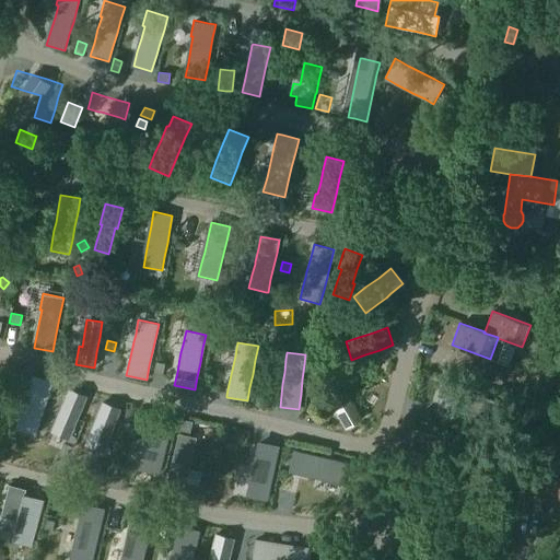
[(475,358),(464,354),(461,365),(471,369),(475,358)]
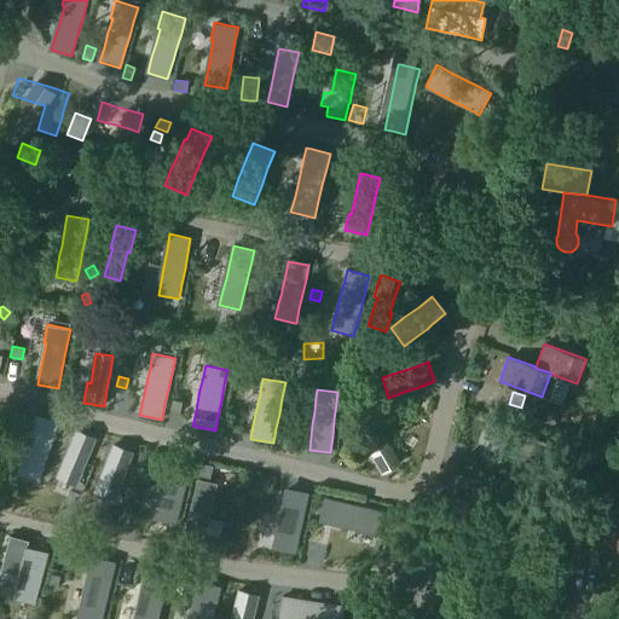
[(173,399),(169,412),(179,416),(183,401),(173,399)]
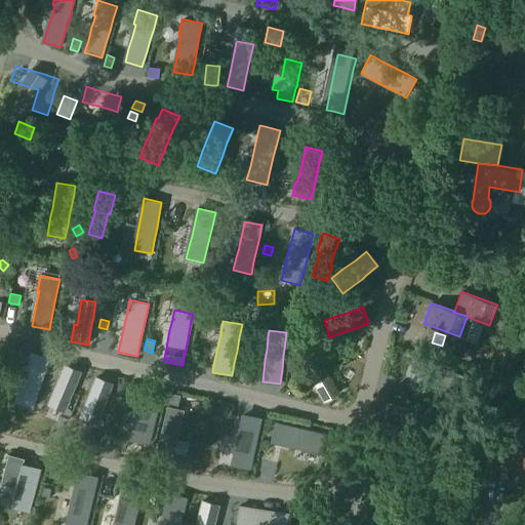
[(194,342),(192,352),(200,354),(202,345),(194,342)]
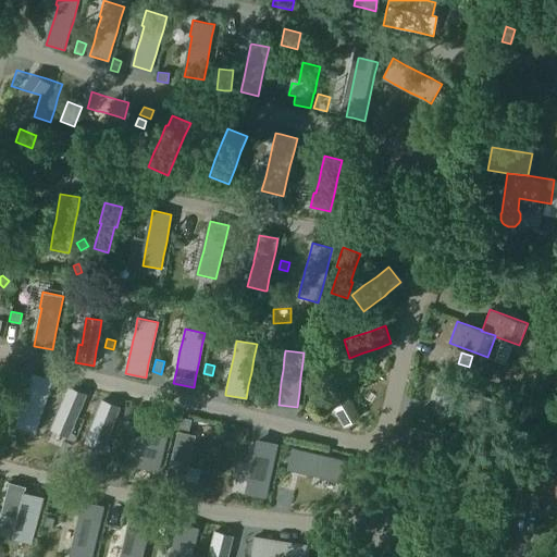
[(33,372),(15,426),(36,433),(53,379),(33,372)]
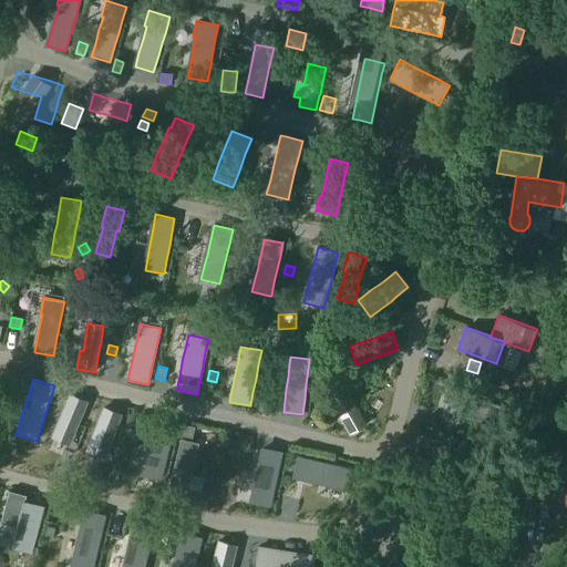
[(340,385),(326,394),(337,412),(343,423),(348,432),(350,434),(367,425),(360,414),(357,408),(354,409),(347,398),(340,385)]
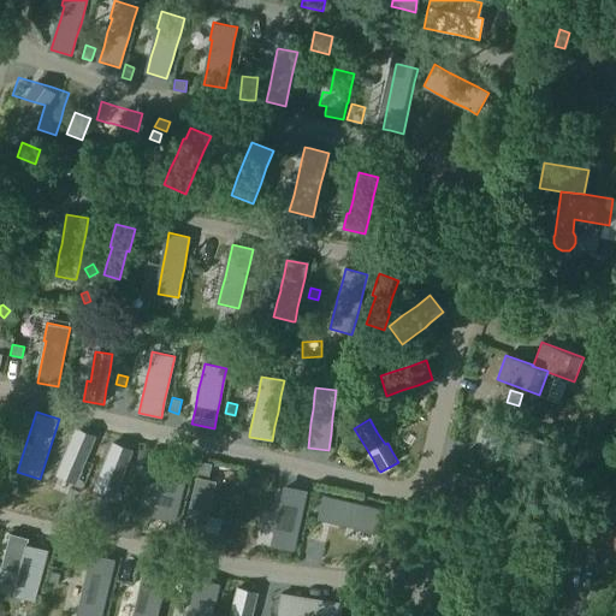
[(539,466),(548,442),(534,437),(520,432),(505,427),(491,422),(484,443),(489,444),(487,448),(505,454),(522,460),(539,466)]
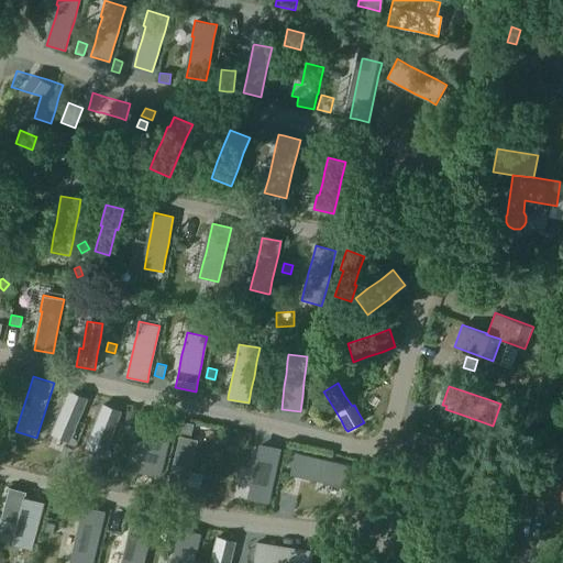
[(69,392),(52,434),(69,442),(88,399),(69,392)]
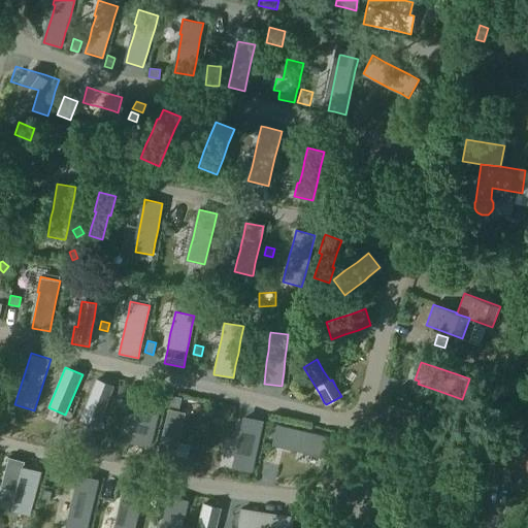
[(241,372),(240,384),(249,385),(250,375),(250,373),(241,372)]
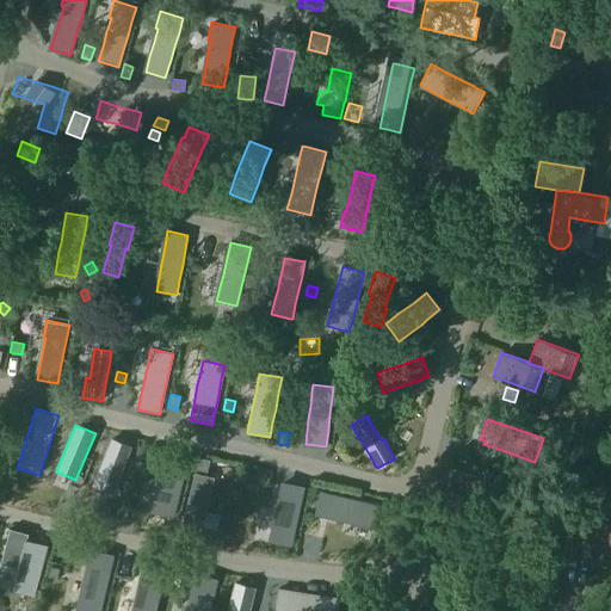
[(112,439),(93,486),(113,494),(131,446),(112,439)]
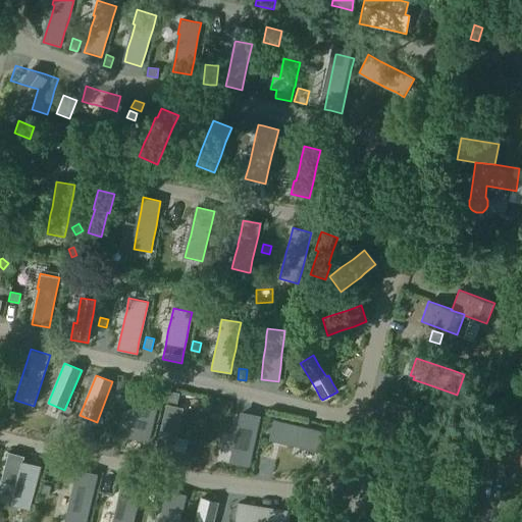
[(118,382),(115,393),(123,395),(125,383),(118,382)]
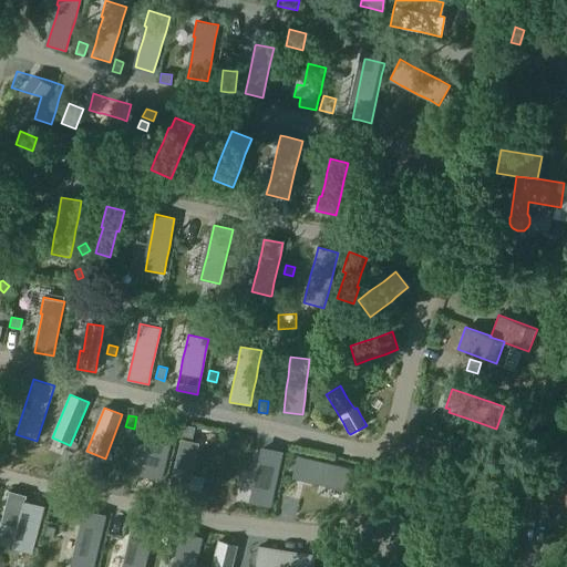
[(144,461),(140,475),(161,481),(164,466),(167,453),(172,439),(175,425),(156,421),(155,422),(153,434),(150,447),(146,461),(144,461)]
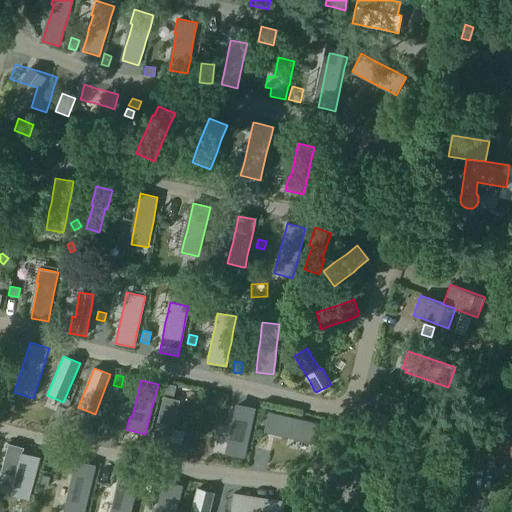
[(165,384),(162,394),(173,396),(175,387),(175,386),(170,385),(165,384)]
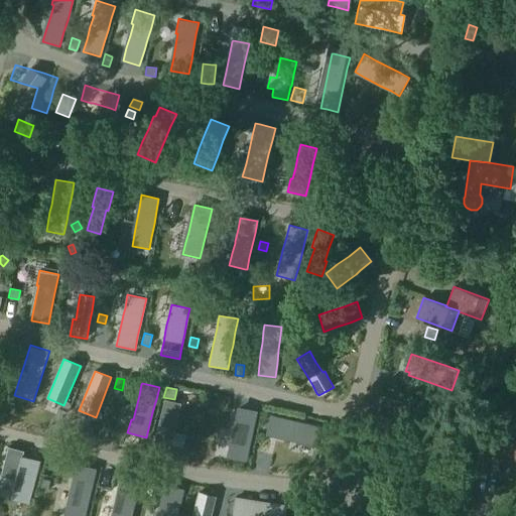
[(114,388),(112,397),(120,399),(122,390),(114,388)]
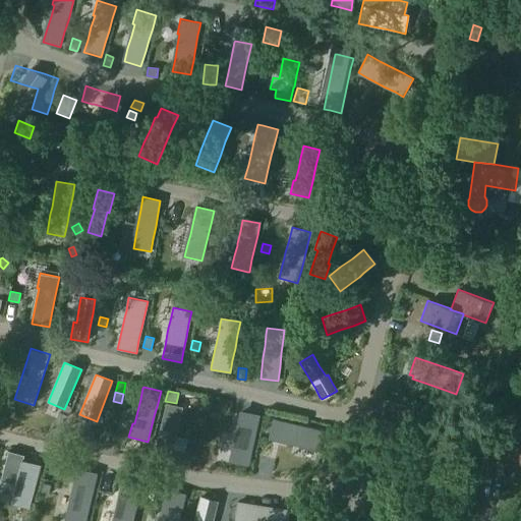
[(188,404),(188,406),(196,408),(198,399),(190,398),(189,401),(189,402),(189,403),(188,404)]
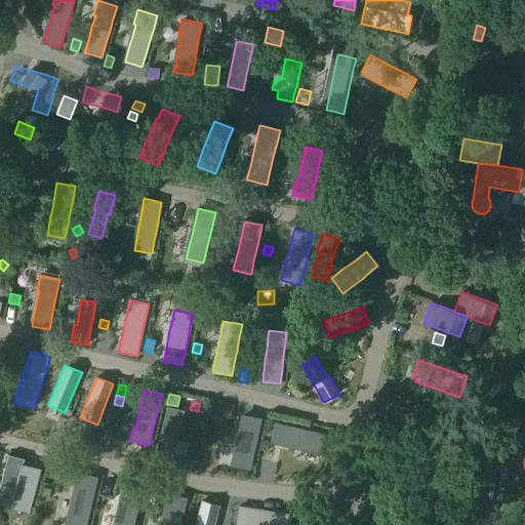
[(426,434),(432,417),(418,412),(404,408),(391,403),(385,419),(386,419),(412,430),(426,434)]
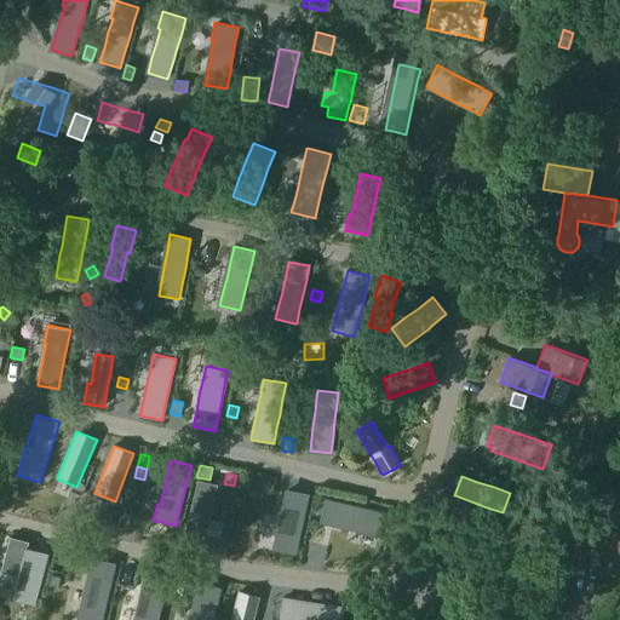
[(252,477),(250,487),(259,488),(260,478),(252,477)]
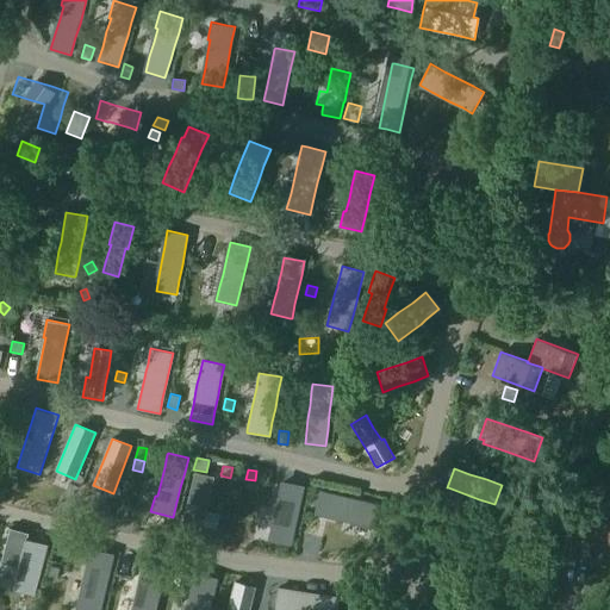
[(186,506),(182,523),(201,528),(206,512),(210,495),(213,480),(213,478),(194,473),(191,490),(186,506)]
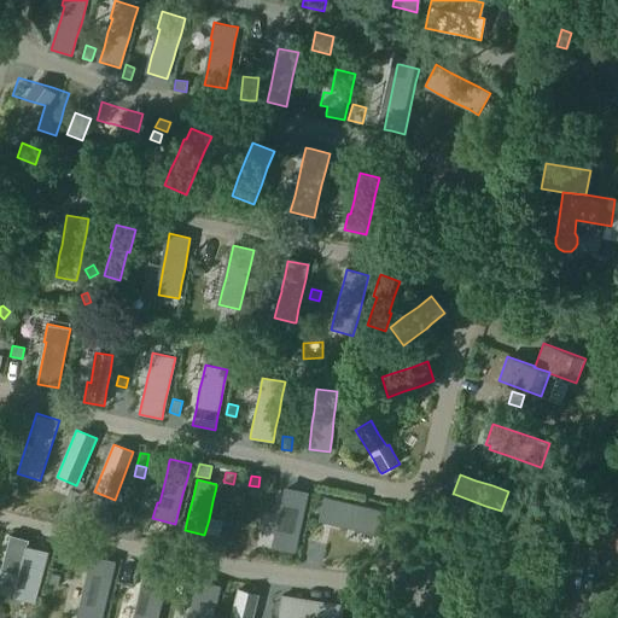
[(275,531),(272,546),(295,552),(297,537),(301,523),(304,509),(307,495),(286,490),(284,505),(280,518),(278,531),(275,531)]
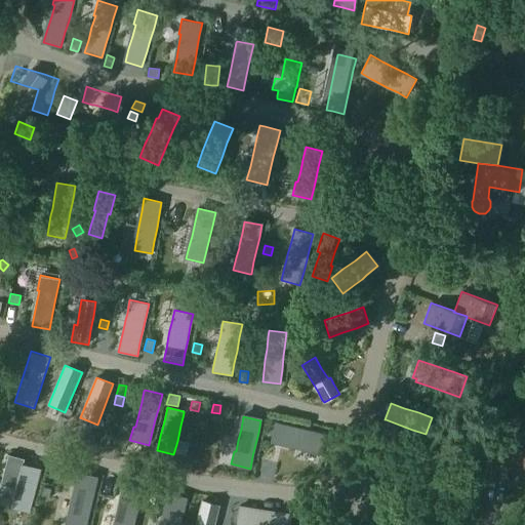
[(200,419),(192,465),(210,469),(218,423),(200,419)]
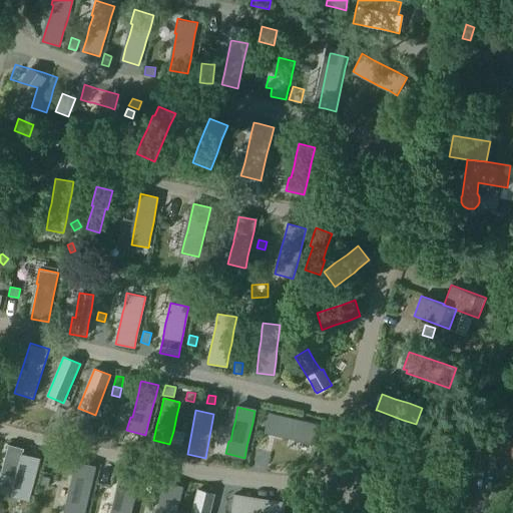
[(270,413),(266,431),(270,432),(278,434),(289,436),(301,439),(300,441),(311,444),(315,424),(300,420),(285,417),(270,413)]
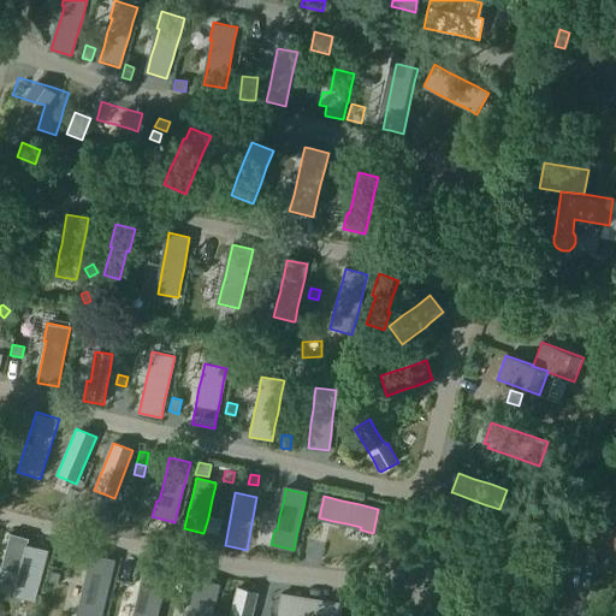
[(5,551),(0,569),(19,574),(13,594),(34,599),(35,600),(39,584),(43,567),(48,551),(46,550),(27,545),(29,539),(10,534),(5,551)]
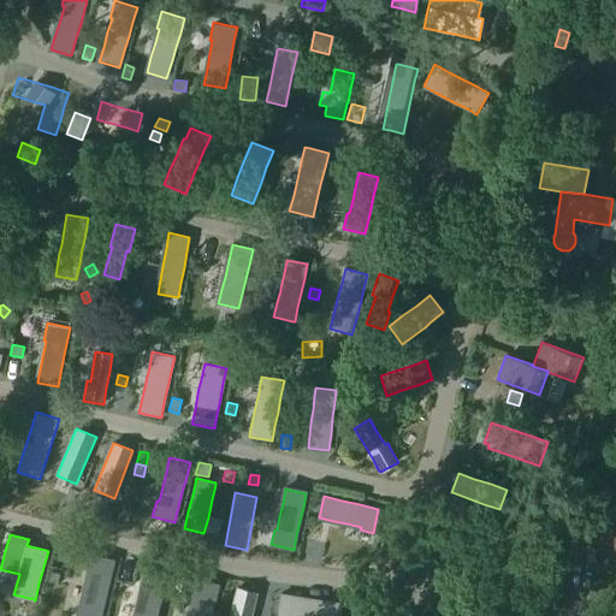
[(80,602),(76,615),(101,615),(104,609),(107,593),(111,578),(114,562),(93,557),(89,572),(86,587),(82,603),(80,602)]
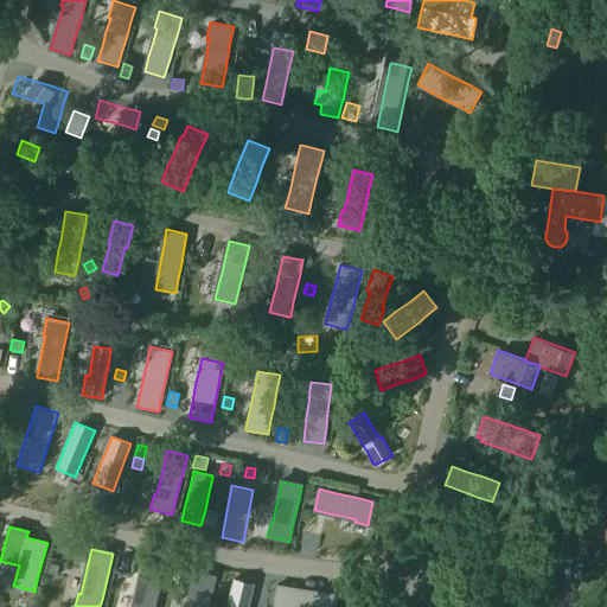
[(133,601),(131,606),(154,606),(155,606),(158,593),(161,579),(165,566),(145,561),(141,574),(139,588),(135,601),(133,601)]
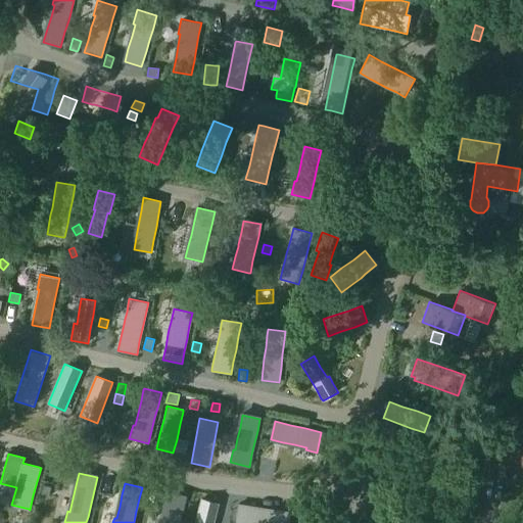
[(43,485),(41,495),(49,497),(49,494),(51,490),(51,487),(43,485)]
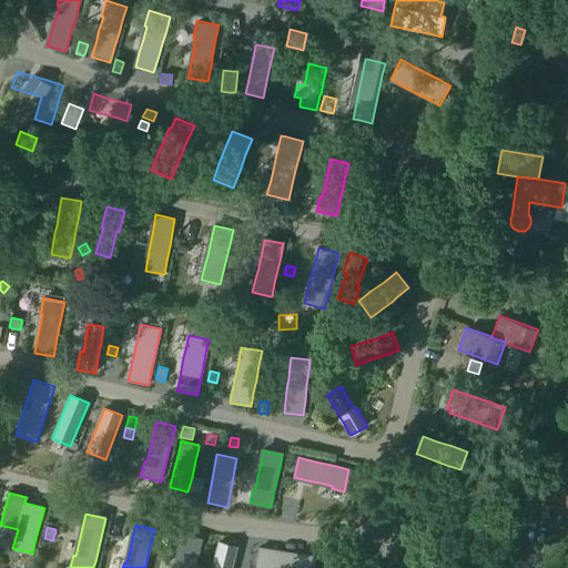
[(195,567),(199,554),(202,540),(183,536),(180,549),(176,563),(175,567),(195,567)]
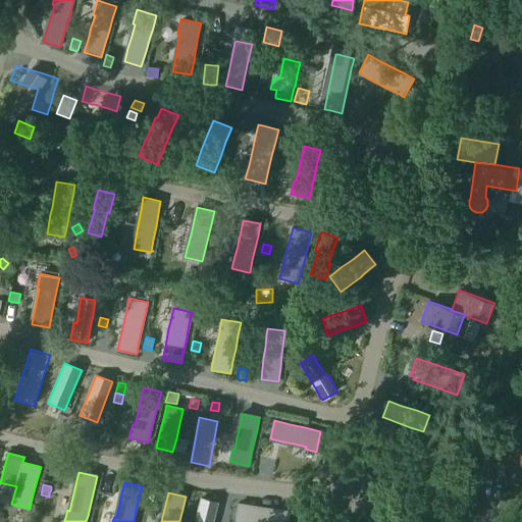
[(239,504),(236,521),(286,521),(289,511),(276,509),(263,508),(251,506),(239,504)]
